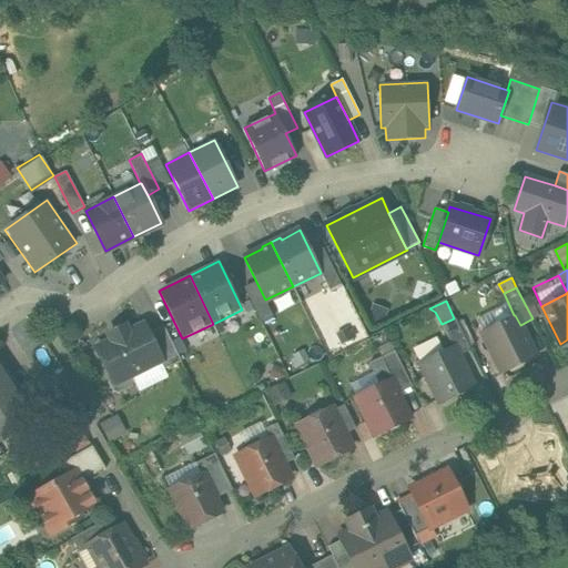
[(504,303),(474,318),(479,328),(509,313),(504,303)]
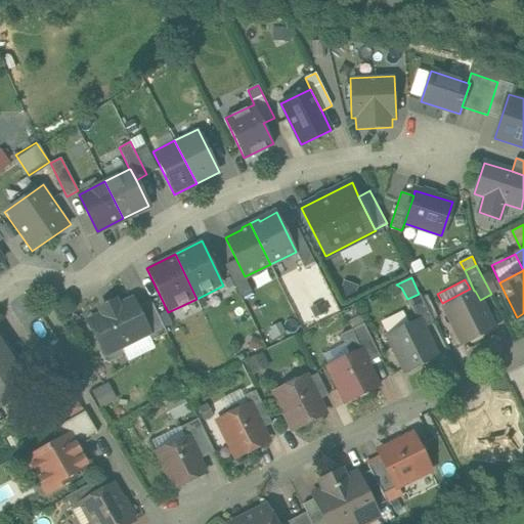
[(474,291),(444,306),(464,345),(494,329),(480,300),(475,291),(474,291)]
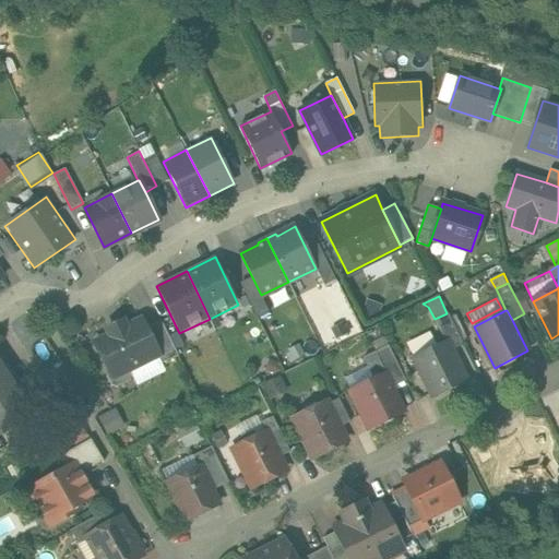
[(463,344),(448,312),(447,313),(435,319),(445,341),(447,340),(451,349),(463,344)]
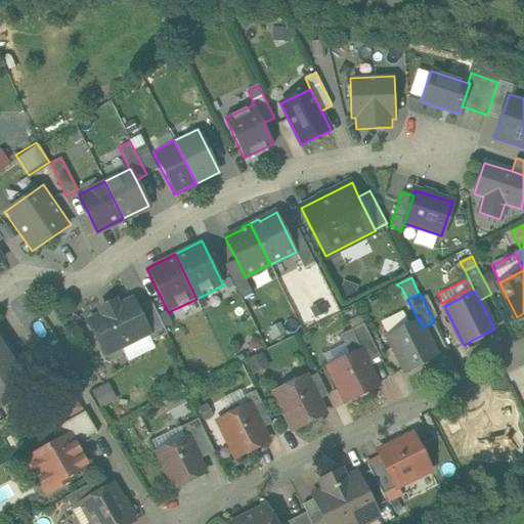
[(116,301),(100,308),(102,314),(88,320),(101,347),(99,353),(104,361),(110,363),(122,357),(123,352),(121,347),(148,334),(136,307),(132,299),(118,306),(116,301)]
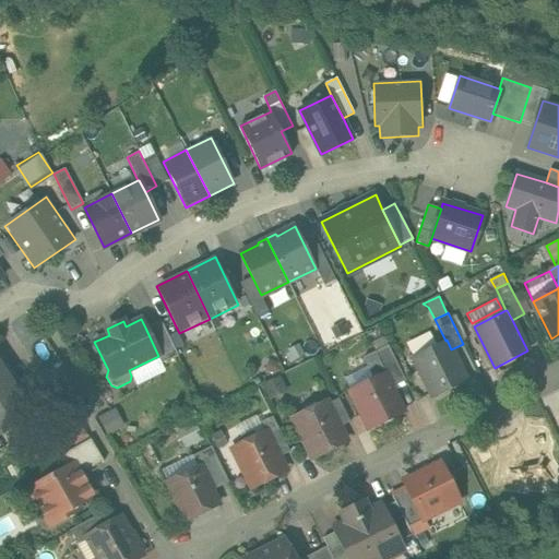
[(161,320),(145,328),(158,356),(162,364),(178,355),(161,320)]
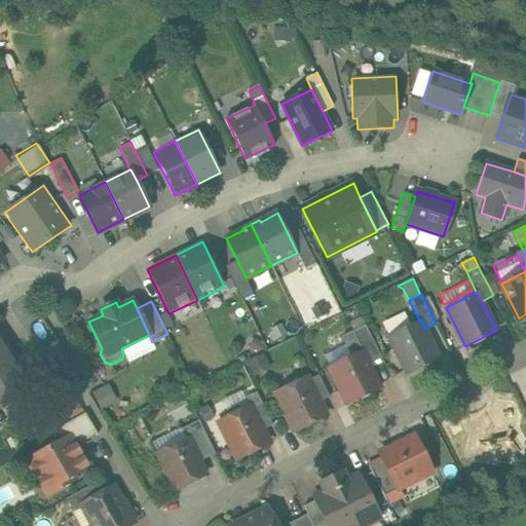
[(419,321),(388,336),(408,374),(439,359),(424,329),(420,320),(419,321)]
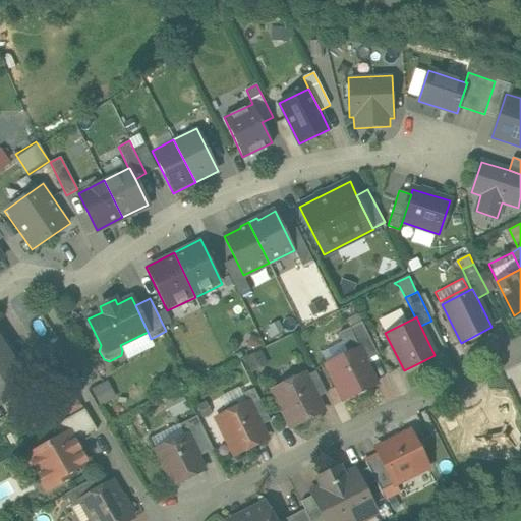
[(361,322),(339,333),(348,353),(358,348),(365,360),(378,354),(361,322)]
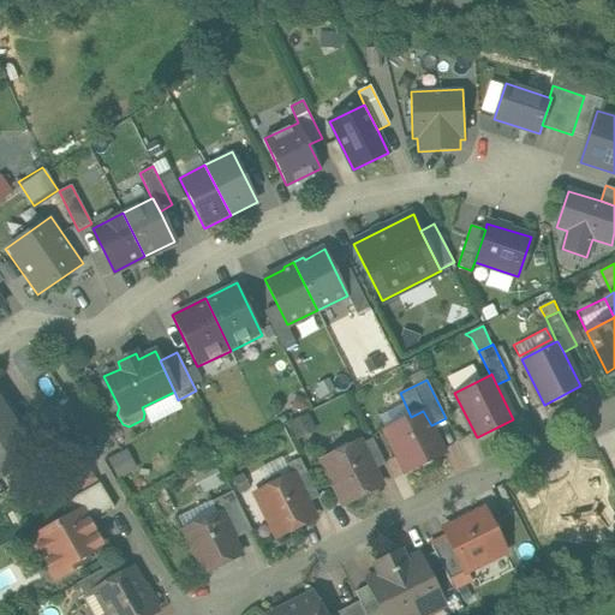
[(28,423),(17,430),(0,404),(0,478),(43,449),(45,448),(41,442),(28,423)]
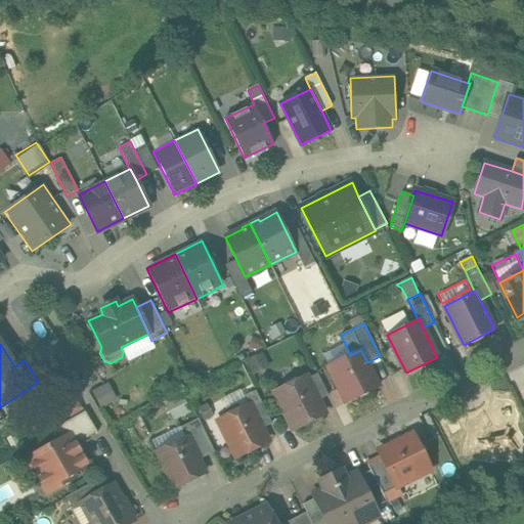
[(350,355),(328,365),(346,402),(379,386),(367,362),(360,350),(350,355)]
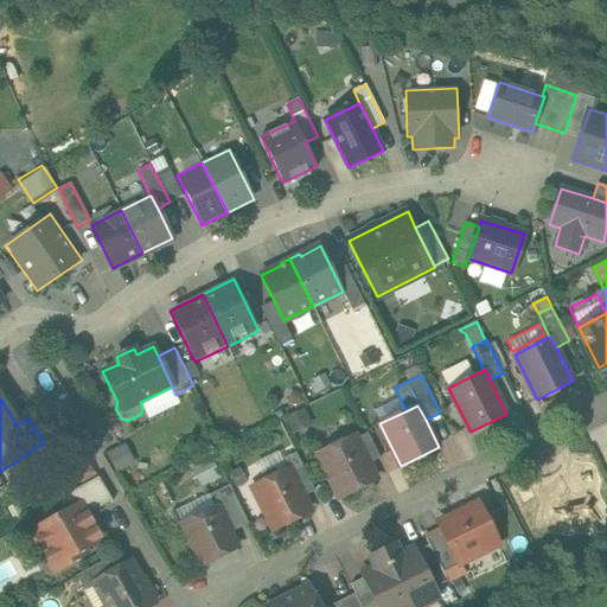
[(305,408),(286,417),(294,434),(312,425),(305,408)]
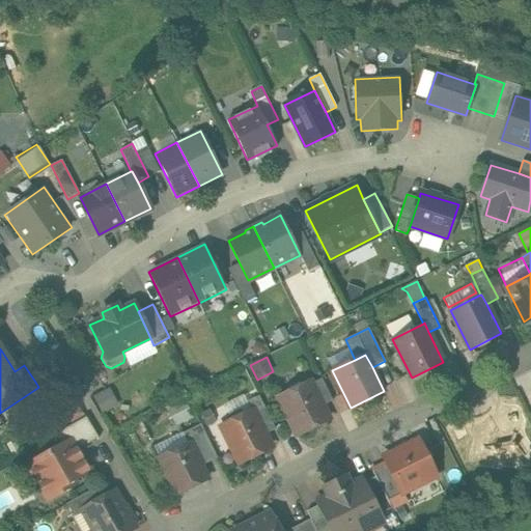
[(72,364),(35,382),(38,387),(37,388),(48,403),(83,386),(72,364)]
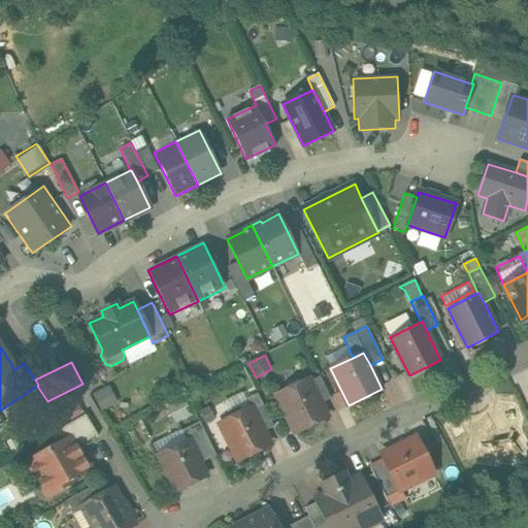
[(331,398),(320,375),(309,382),(320,403),(331,398)]
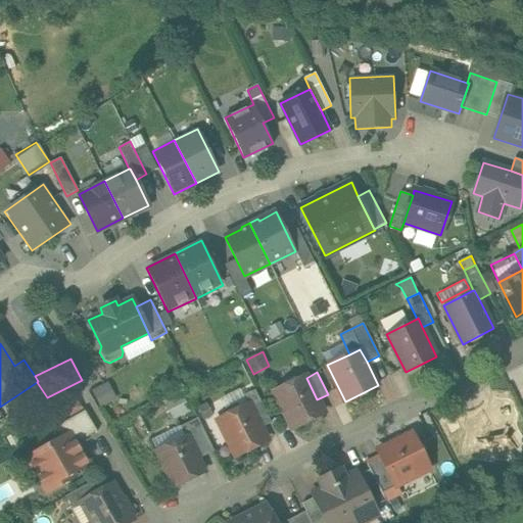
[(299,379),(293,378),(284,382),(281,388),(275,391),(293,428),(324,413),(317,399),(306,378),(305,376),(299,379)]
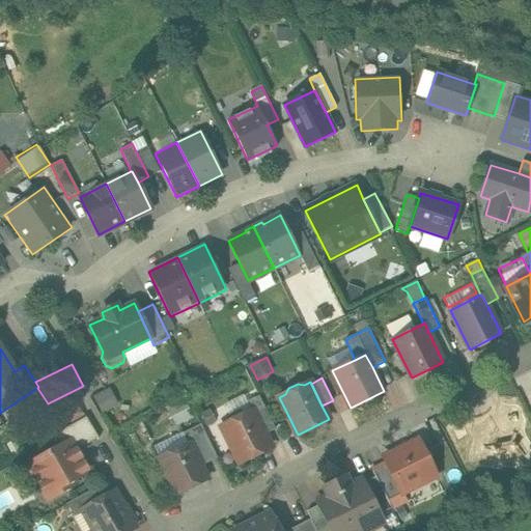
[(276,429),(259,395),(247,401),(252,411),(264,435),(276,429)]
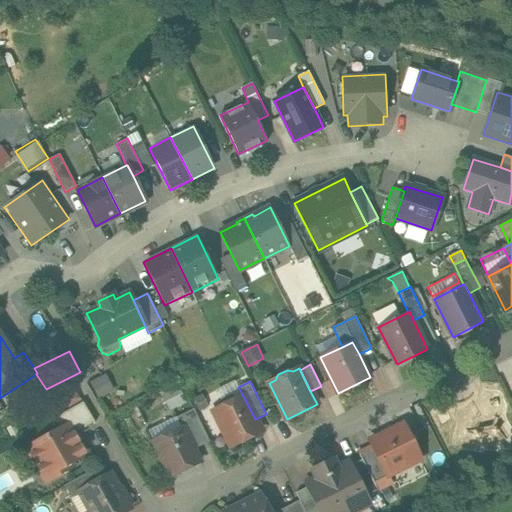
[(177,384),(161,391),(170,410),(186,402),(177,384)]
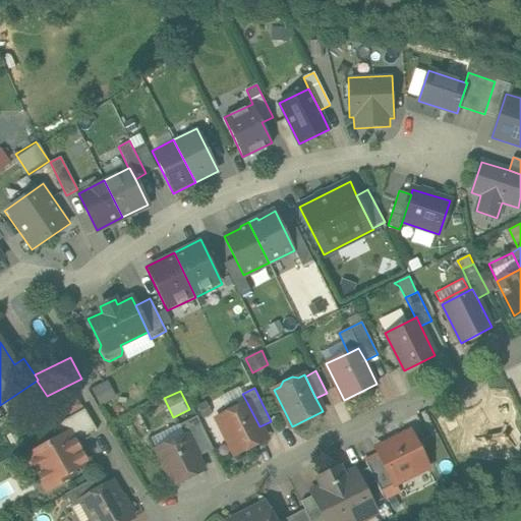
[(236,404),(226,409),(224,414),(218,417),(236,454),(266,439),(259,426),(247,403),(241,406),(236,404)]
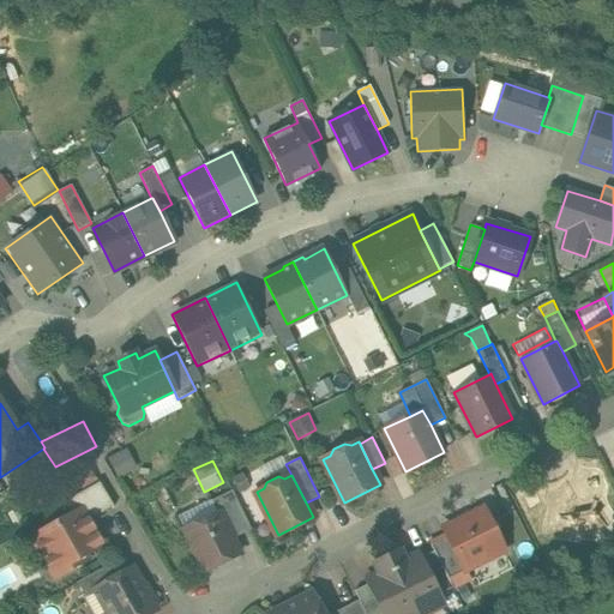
[(100,482),(66,500),(73,512),(83,507),(90,521),(114,506),(100,482)]
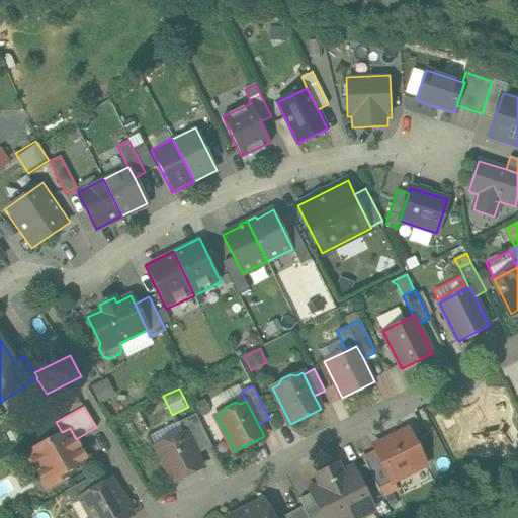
[(196,414),(179,422),(184,432),(185,432),(196,454),(212,446),(196,414)]
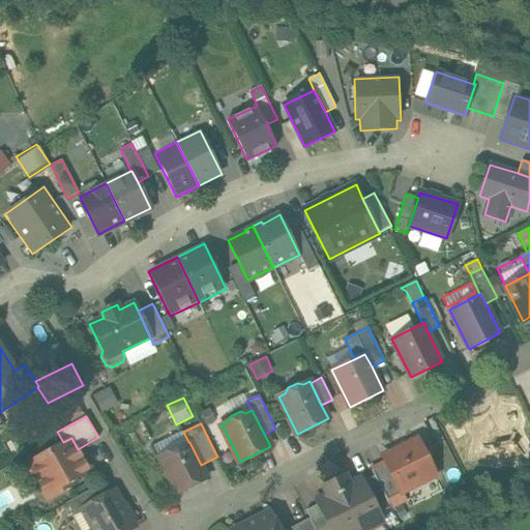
[(63,442),(28,463),(39,483),(51,477),(59,493),(77,483),(75,479),(89,471),(78,449),(71,438),(63,442)]
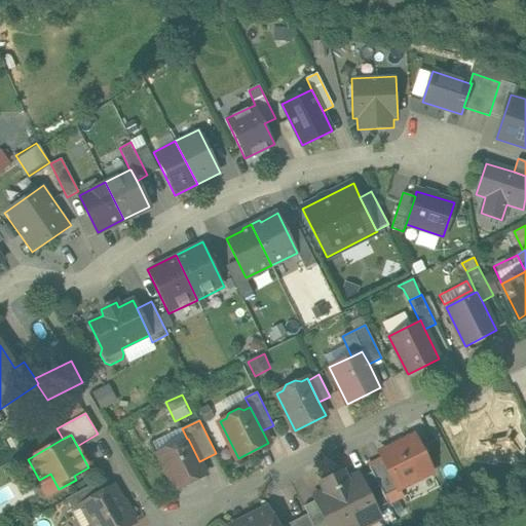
[(414,436),(379,453),(383,460),(398,489),(433,473),(414,436)]
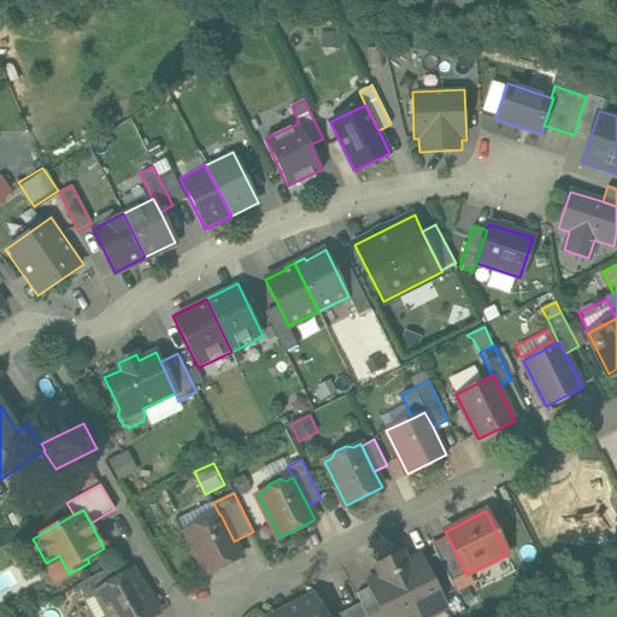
[(219,515),(186,532),(206,574),(241,557),(234,541),(221,515),(219,515)]
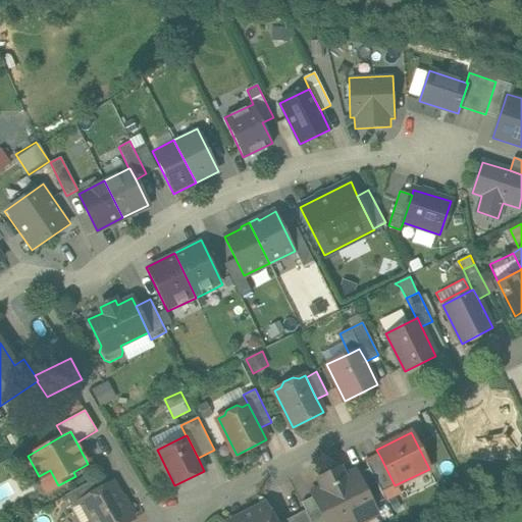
[(395,485),(380,457),(366,463),(369,469),(381,492),(395,485)]
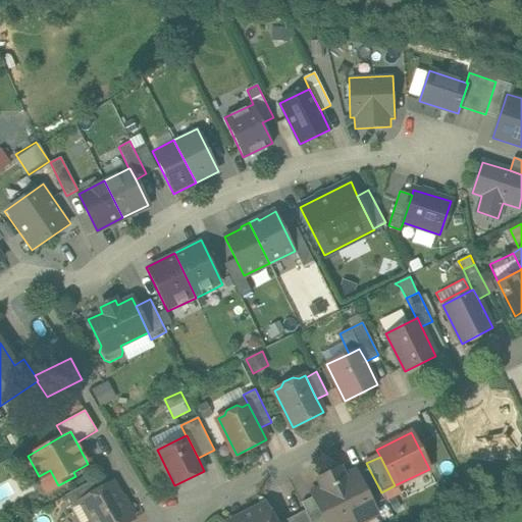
[(356,470),(347,475),(344,474),(341,467),(329,472),(353,521),(355,521),(376,512),(373,505),(358,474),(356,470)]
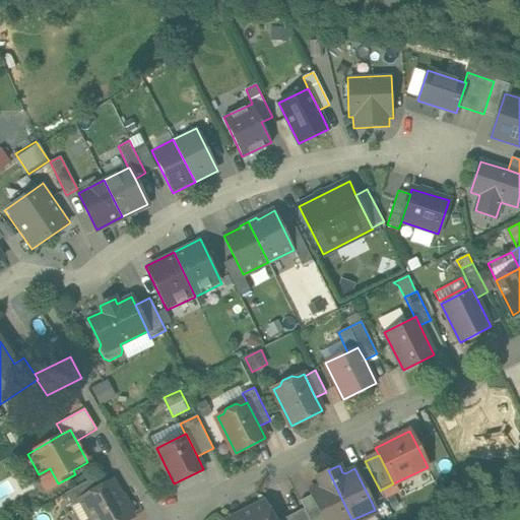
[(380,491),(368,467),(356,472),(372,503),(384,497),(380,491)]
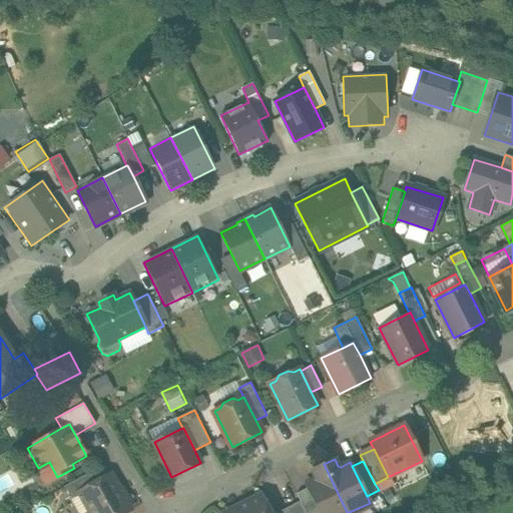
[(347,512),(324,464),(312,470),(316,477),(315,480),(306,485),(319,512),(347,512)]
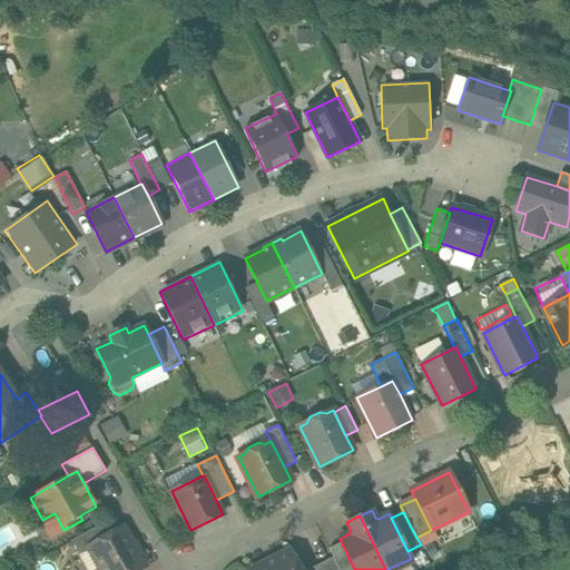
[(99,526),(71,541),(79,554),(89,549),(88,547),(106,537),(99,526)]
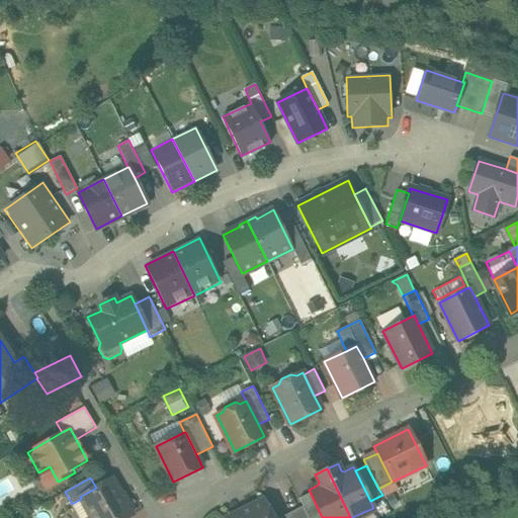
[(96,488),(80,497),(81,499),(91,517),(124,517),(132,514),(111,480),(96,488)]
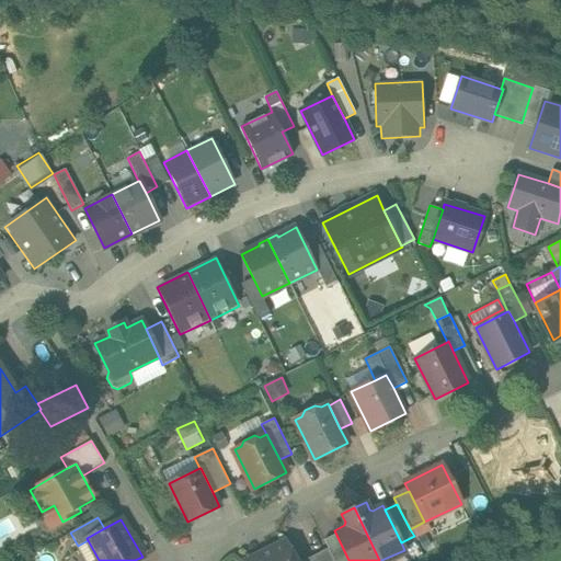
[(0,523),(0,542),(9,538),(0,523)]
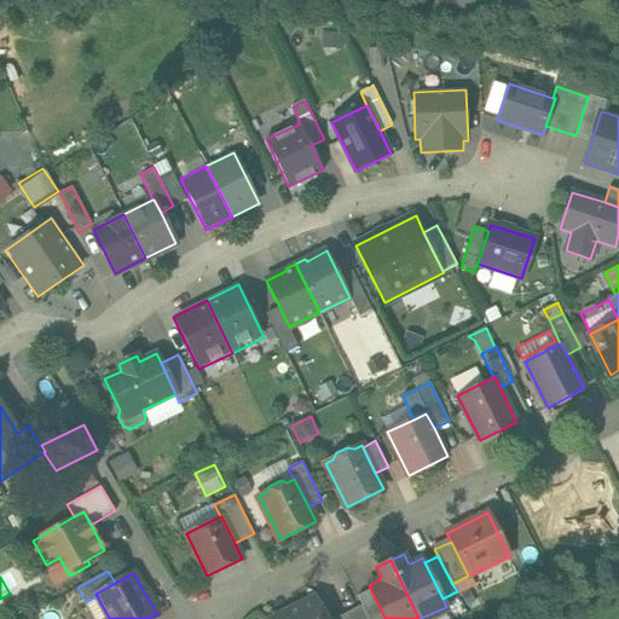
[(385,618),(370,589),(358,596),(362,605),(369,618),(385,618)]
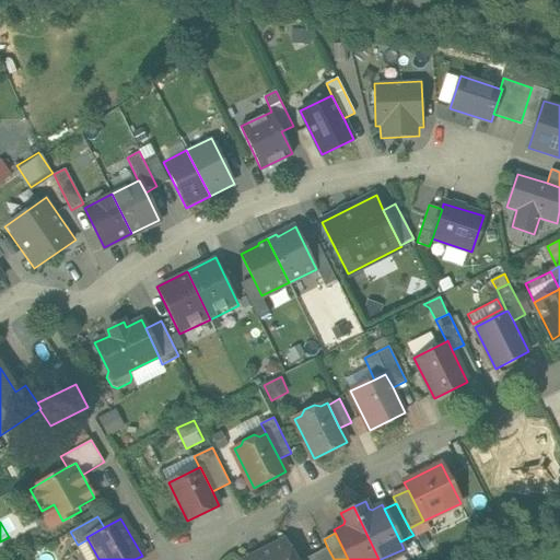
[(293,559),(284,541),(246,559),(293,559)]
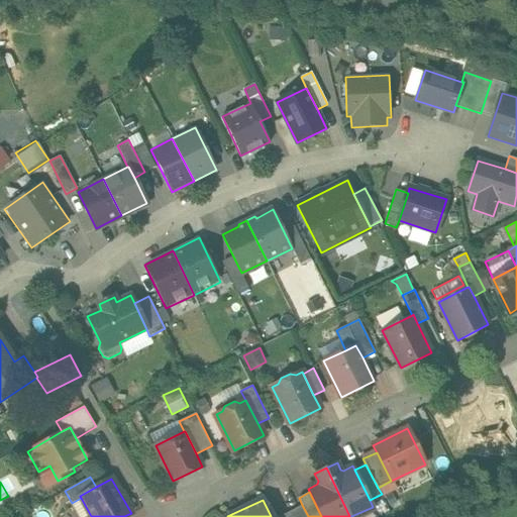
[(308,516),(302,505),(281,516),(308,516)]
